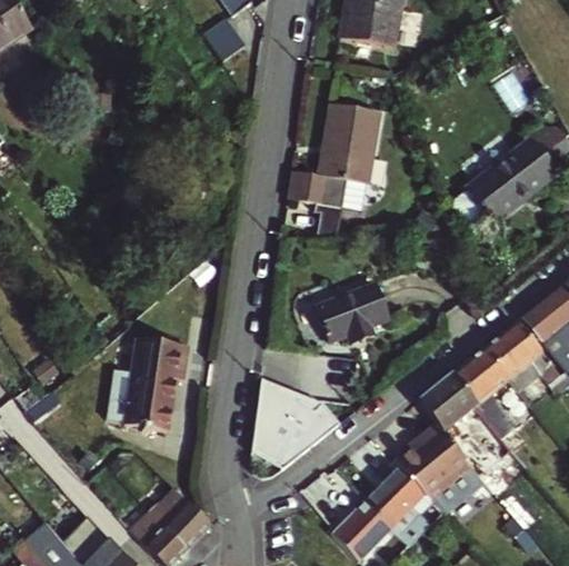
[(0,0),(0,47),(31,26),(13,0),(0,0)]
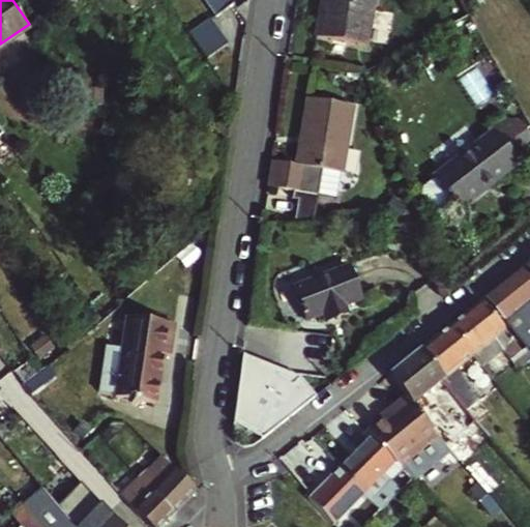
[(205,0),(215,16),(234,3),(232,0),(205,0)]
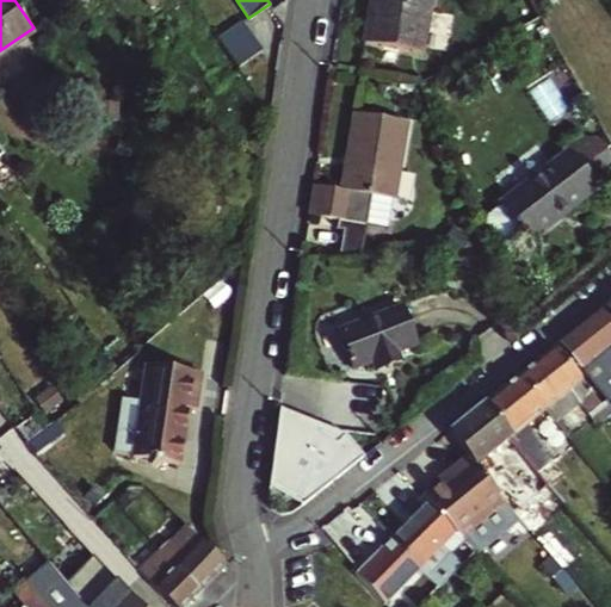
[(374,0),(368,38),(426,48),(432,0),(374,0)]
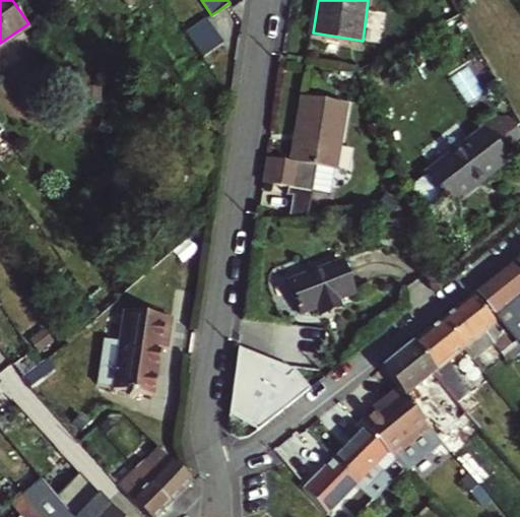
[(224,42),(208,17),(198,24),(214,48),(224,42)]
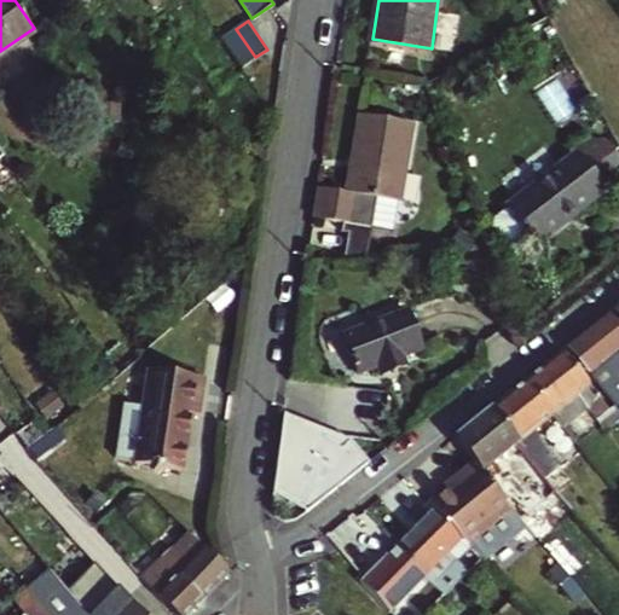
[(255,57),(236,29),(223,38),(242,67),(255,57)]
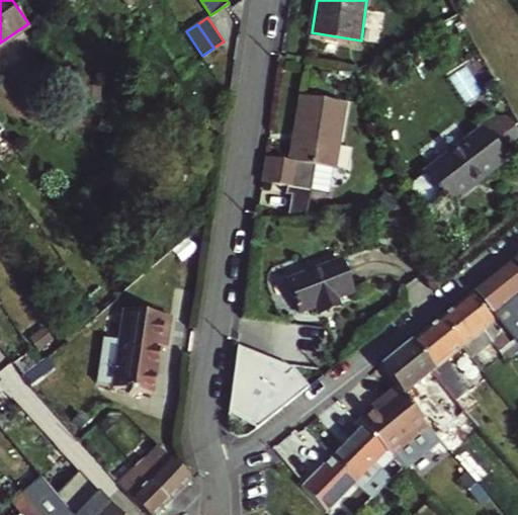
[(291,143),(268,139),(264,164),(309,172),(314,147),(334,150),(346,85),(304,77),(291,143)]
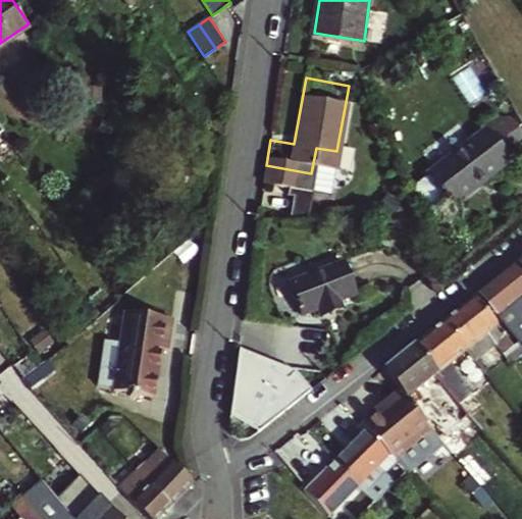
[(485,125),(427,169),(453,203),(479,183),(475,177),(506,153),(485,125)]
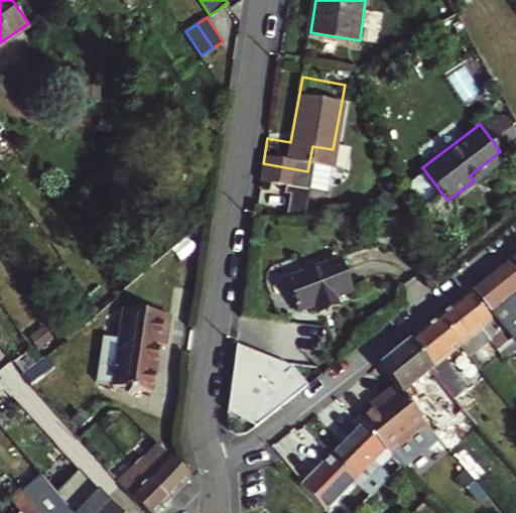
[(470,175),(474,180),(504,156),(500,151),(470,175)]
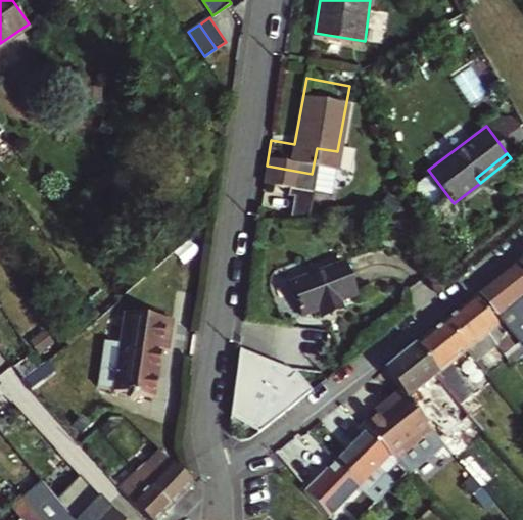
[(295,214),(314,216),(316,190),(298,188),(295,214)]
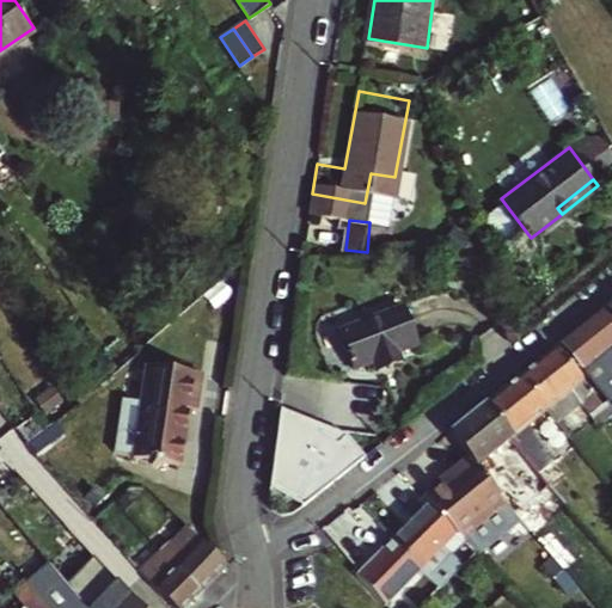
[(399,298),(337,318),(349,357),(368,350),(373,362),(396,354),(392,343),(411,337),(399,298)]
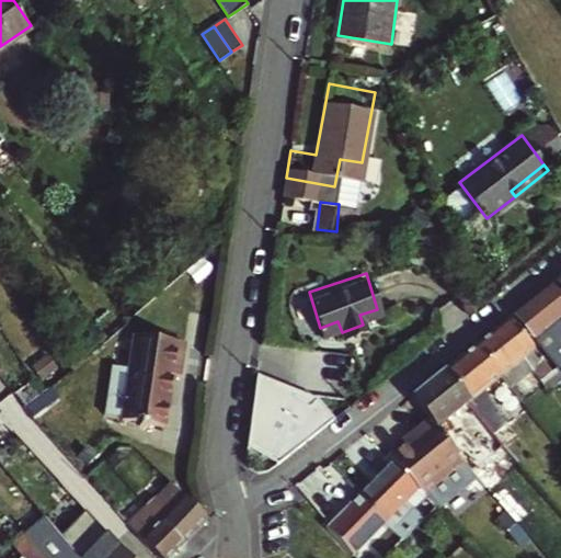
[(560,288),(554,280),(533,297),(557,327),(560,322),(560,288)]
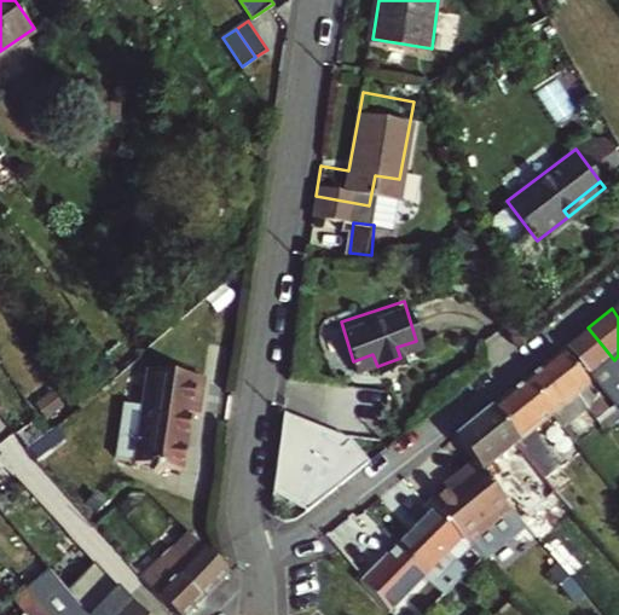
[(566,346),(618,410),(618,408),(618,366),(614,360),(588,328),(566,346)]
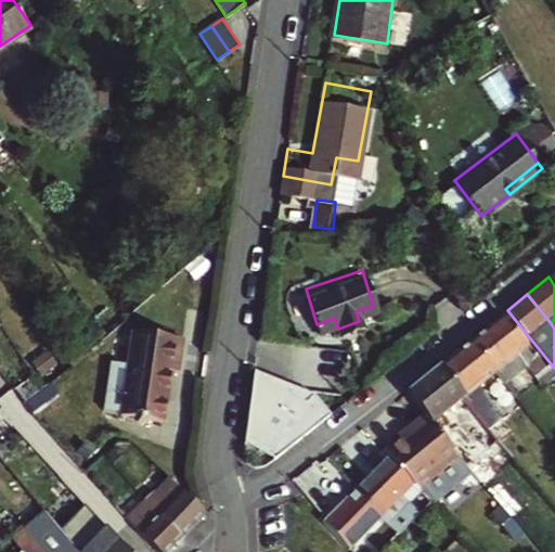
[(545,364),(505,312),(473,338),(495,368),(505,381),(529,361),(537,371),(545,364)]
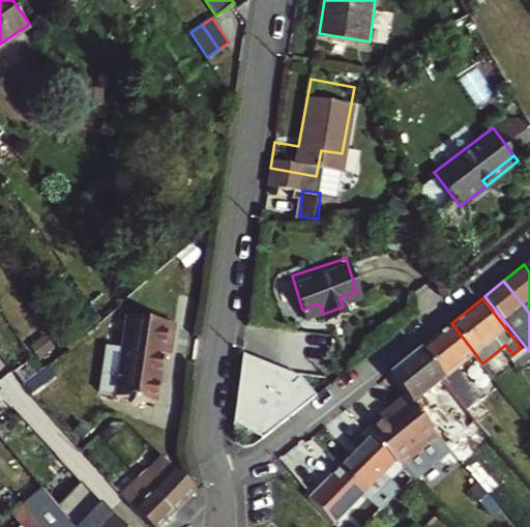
[(172,326),(124,321),(115,401),(156,407),(162,355),(169,356),(172,326)]
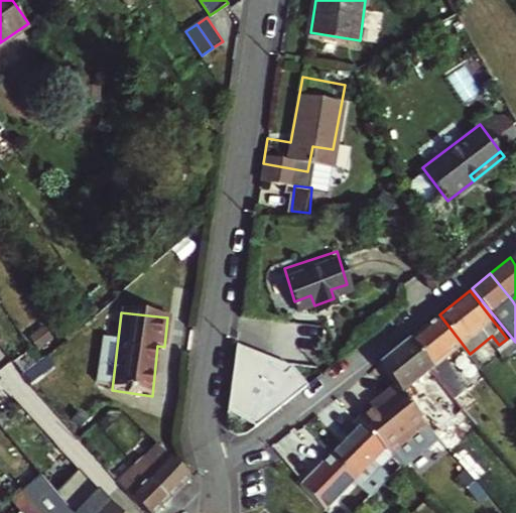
[(445,355),(461,342),(439,314),(408,339),(431,367),(434,371),(447,386),(456,395),(470,384),(445,355)]
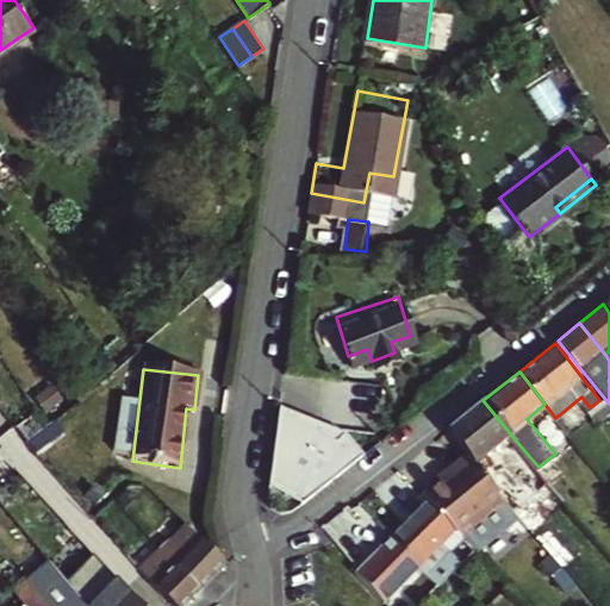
[(347,431),(338,438),(282,387),(274,467),(304,504),(366,454),(347,431)]
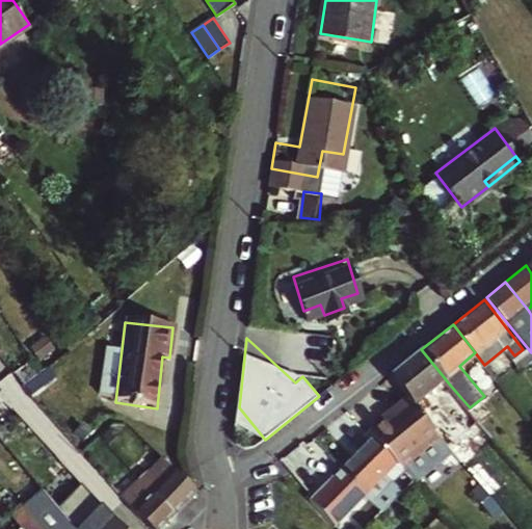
[(426,393),(445,378),(421,349),(392,373),(408,393),(432,422),(444,414),(426,393)]
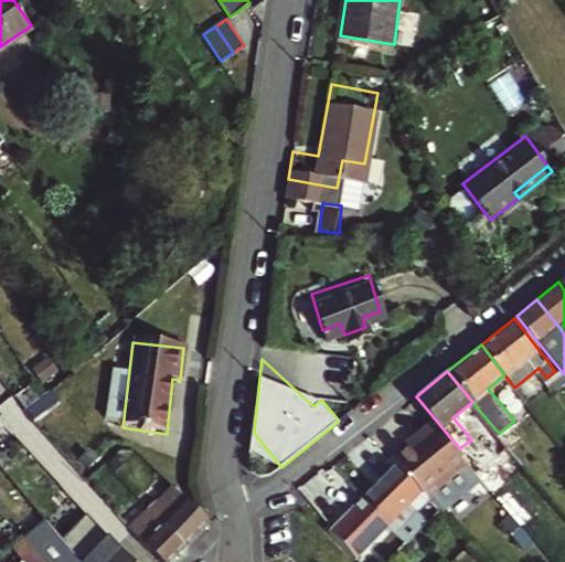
[(407,452),(394,462),(423,491),(465,456),(459,448),(434,417),(417,430),(420,434),(417,436),(420,441),(407,452)]
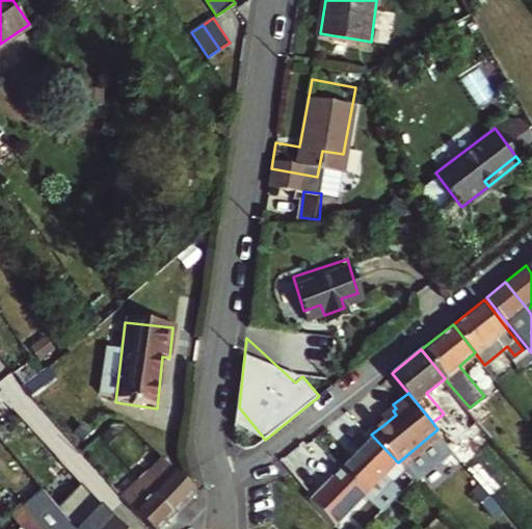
[(0,397),(0,422),(12,412),(0,397)]
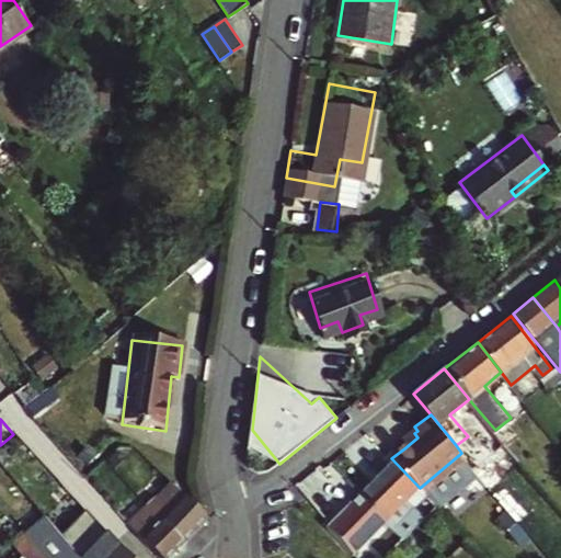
[(418,437),(414,433),(401,444),(404,448),(418,437)]
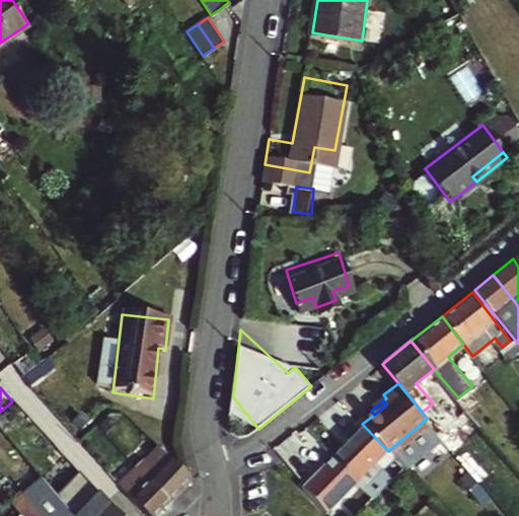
[(374,415),(371,411),(359,420),(362,424),(374,415)]
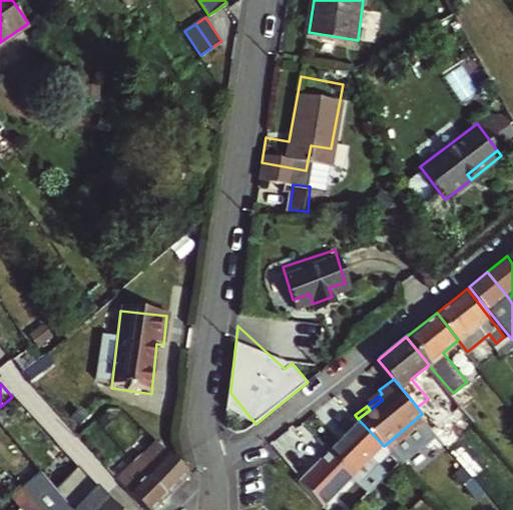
[(384,446),(358,419),(331,449),(354,473),(362,481),(371,490),(389,471),(380,461),(390,451),(384,446)]
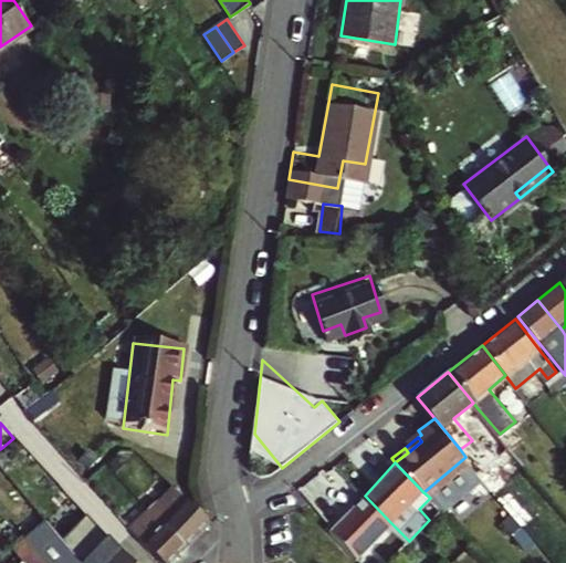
[(174,482),(150,506),(186,545),(209,521),(209,520),(199,511),(174,482)]
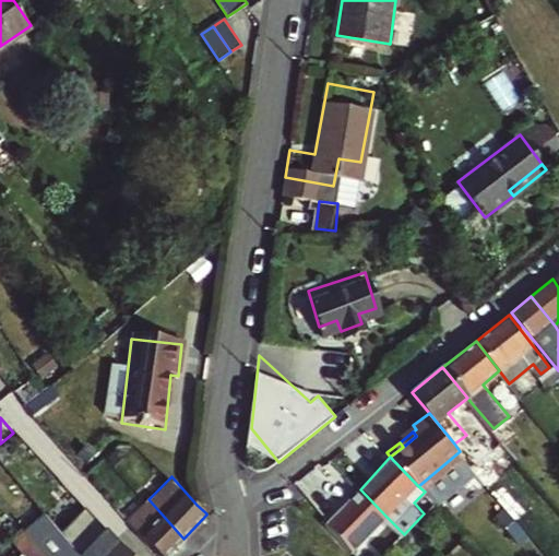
[(360,489),(351,498),(330,521),(325,525),(352,551),(385,516),(360,489)]
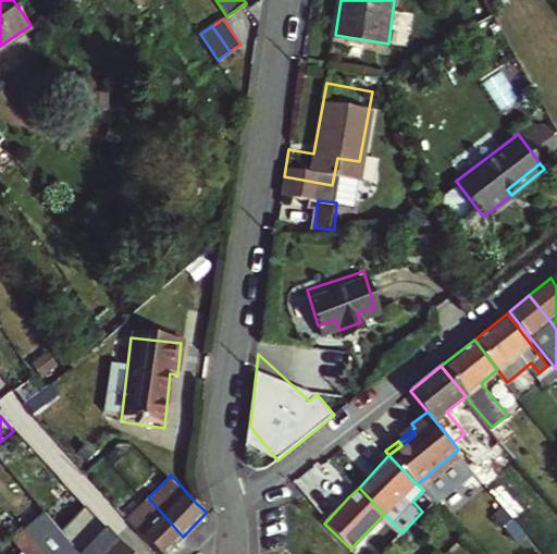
[(165,553),(183,537),(148,497),(128,516),(162,553),(165,553)]
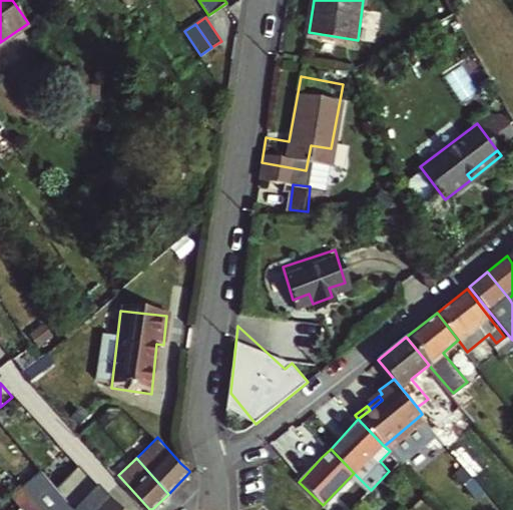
[(43,509),(76,509),(72,505),(72,504),(56,484),(36,461),(15,478),(43,509)]
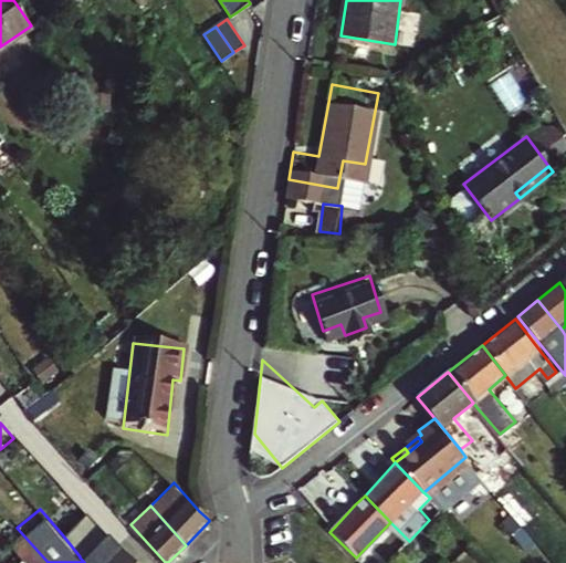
[(128,562),(87,514),(62,534),(80,556),(80,558),(84,562),(128,562)]
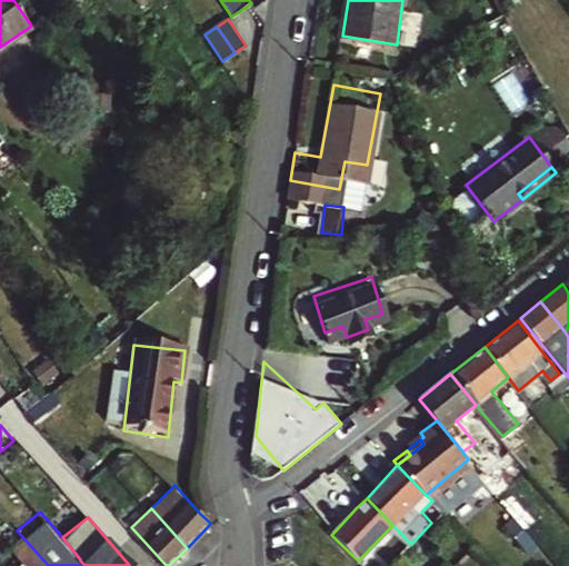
[(48,565),(17,530),(5,540),(25,565),(48,565)]
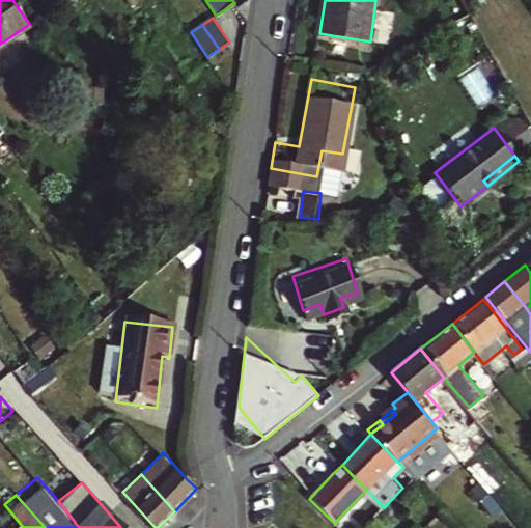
[(359,513),(368,523),(384,507),(374,498),(359,513)]
